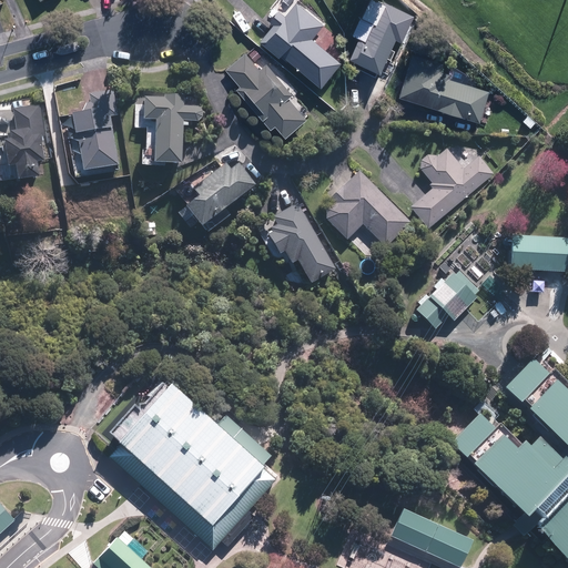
[(352,57),(383,70),(388,56),(392,58),(396,49),(393,48),(397,37),(404,40),(416,13),(385,0),(384,0),(383,0),(369,0),(364,16),(374,20),(366,37),(362,34),(352,57)]
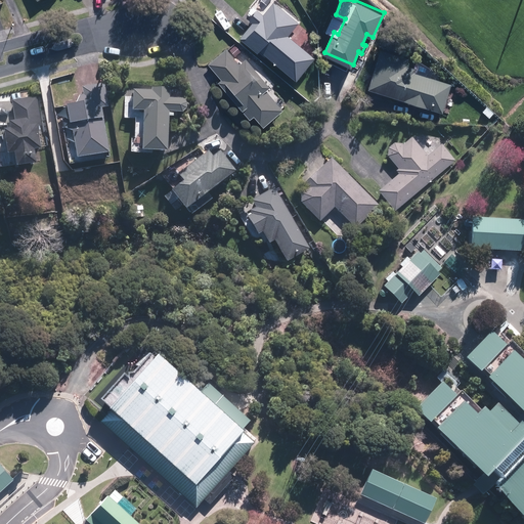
[(253,22),(241,37),(259,51),(261,49),(299,78),(316,55),(290,34),(300,20),(274,1),(264,13),(258,8),(250,18),(253,22)]
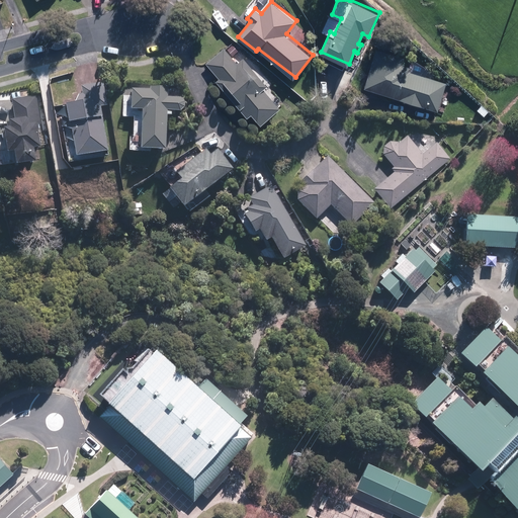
[(220,77),(218,80),(249,115),(253,112),(262,122),(281,106),(264,88),(268,84),(244,57),(238,62),(225,47),(206,62),(220,77)]
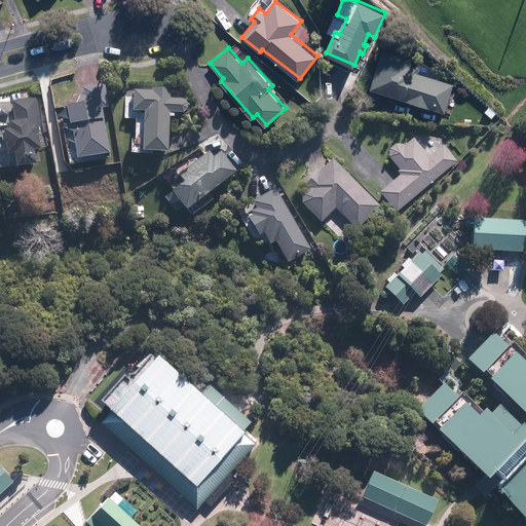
[(382,49),(371,88),(451,112),(456,92),(452,90),(454,82),(404,67),(406,60),(407,57),(382,49)]
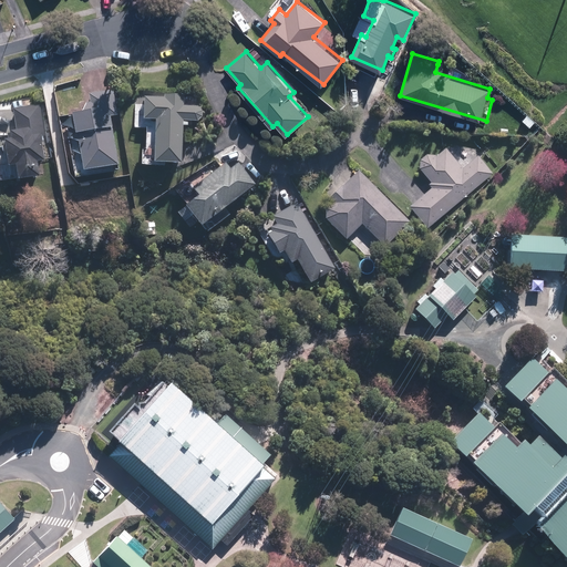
[(85,110),(74,112),(86,171),(123,163),(113,115),(121,114),(115,89),(91,93),(92,101),(89,101),(85,110)]
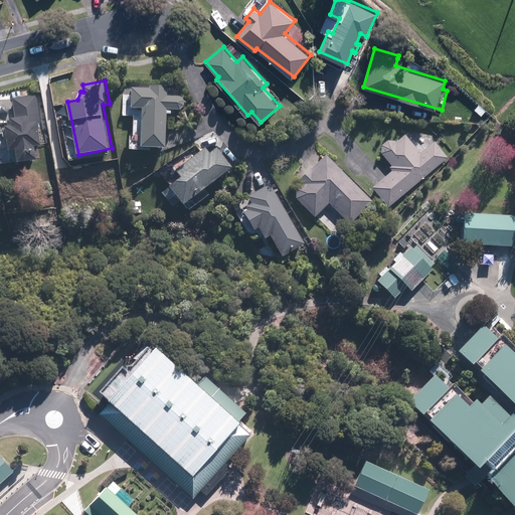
[(123,95),(123,116),(135,115),(135,135),(132,134),(132,148),(152,148),(152,146),(169,146),(169,108),(182,109),(186,105),(186,100),(182,96),(169,95),(169,84),(151,84),(151,87),(133,87),(133,88),(132,88),(132,95),(123,95)]
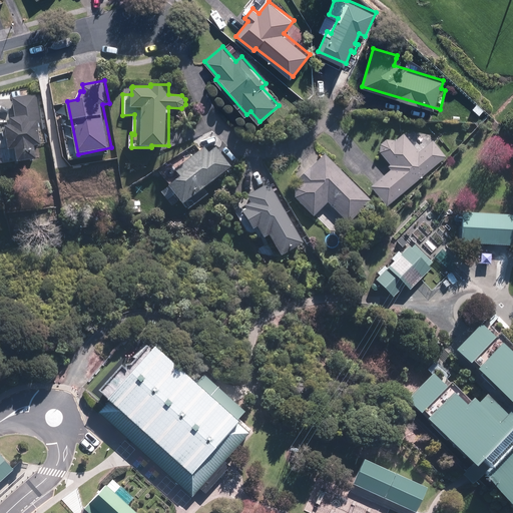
[(41,92),(14,97),(17,115),(13,116),(14,119),(8,120),(9,124),(8,124),(13,148),(19,146),(22,160),(41,156),(38,144),(51,141),(41,92)]
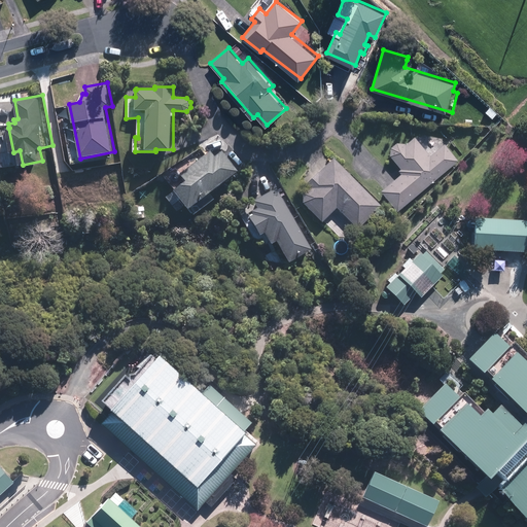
[(382,191),(399,211),(459,161),(445,144),(431,155),(416,137),(408,144),(407,143),(398,143),(392,148),(391,156),(401,169),(399,171),(402,174),(382,191)]
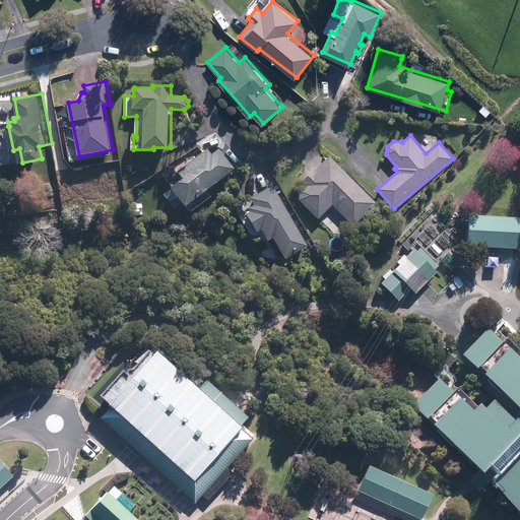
[(174,187),(189,206),(237,169),(220,148),(213,153),(208,148),(180,171),(186,177),(174,187)]
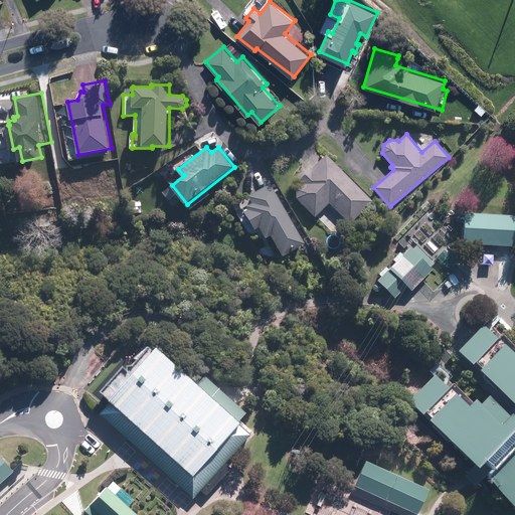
[(330,202),(351,223),(374,200),(327,154),(301,179),(298,187),(298,197),(317,216),(330,202)]
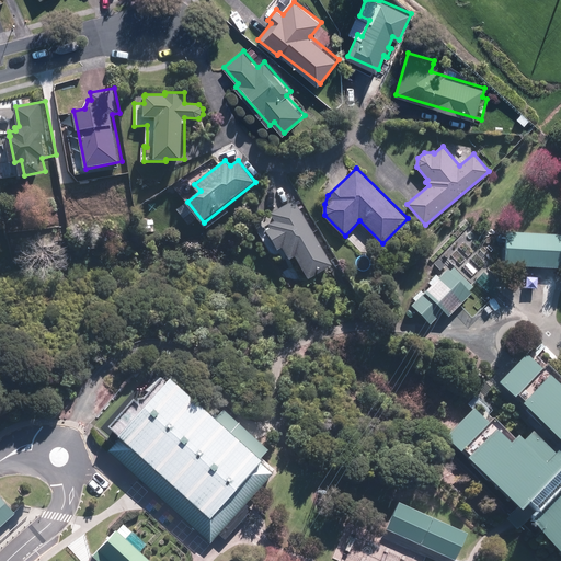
[(333,264),(295,198),(265,216),(273,228),(268,230),(279,249),(285,245),(293,259),(298,255),(311,277),(333,264)]
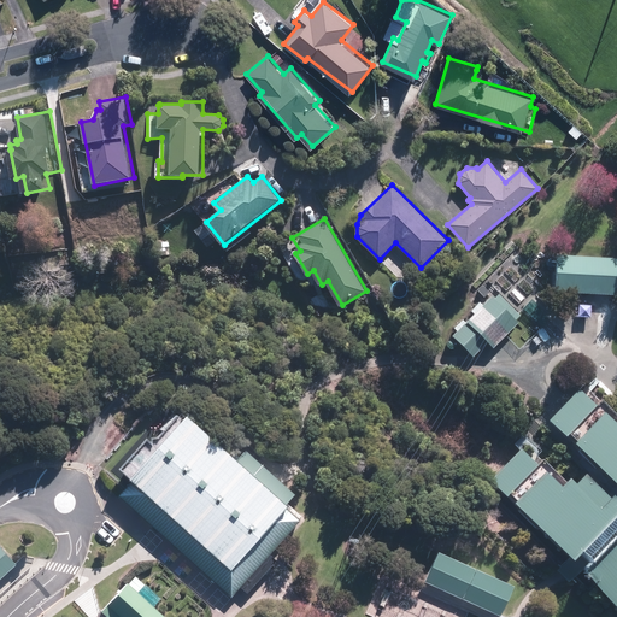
[(616,256),(551,256),(551,292),(616,292),(616,256)]
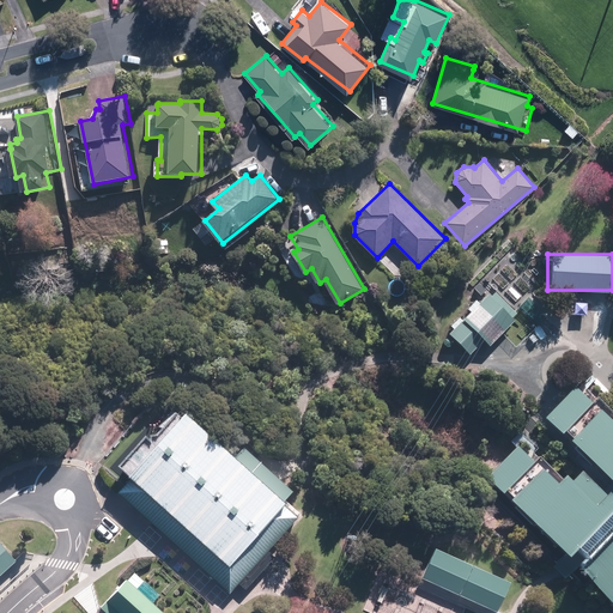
[(484,297),(444,337),(466,357),(479,344),(485,350),(511,322),(509,320),(514,315),(492,293),(487,299),(484,297)]
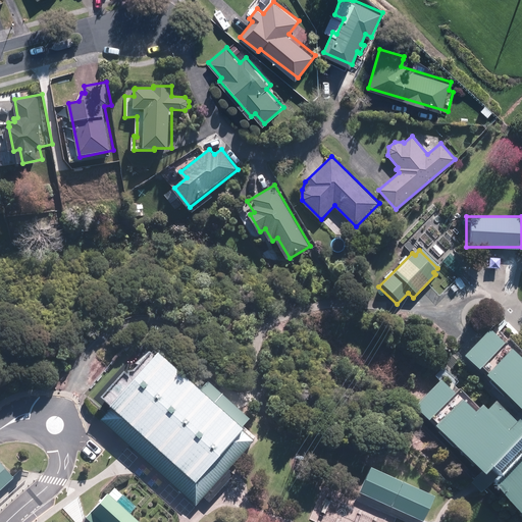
[(449,255),(438,264),(455,280),(464,270),(449,255)]
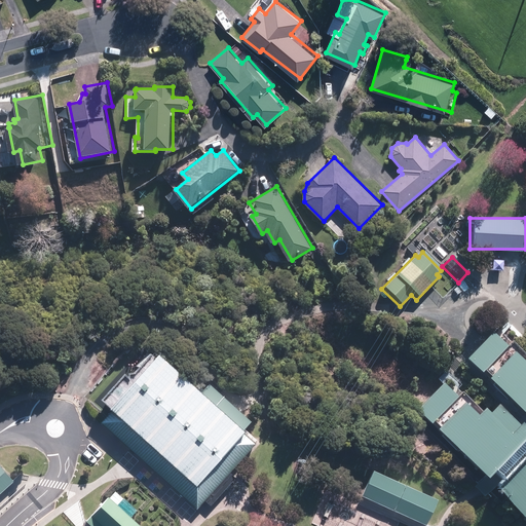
[(442,365),(408,399),(481,475),(491,484),(525,517),(525,353),(524,355),(485,323),(454,347),(489,388),(476,404),(442,365)]
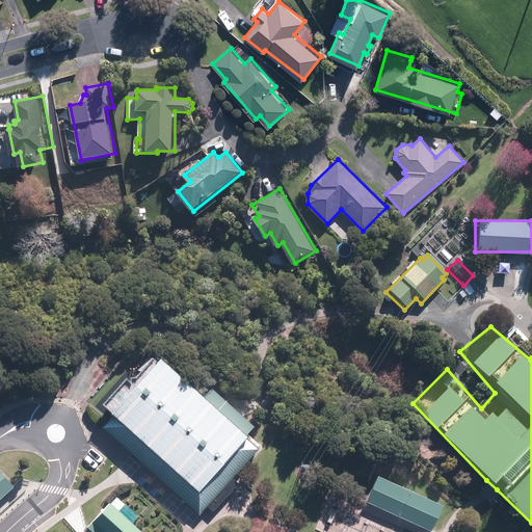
[(156,356),(100,418),(195,505),(251,444),(156,356)]
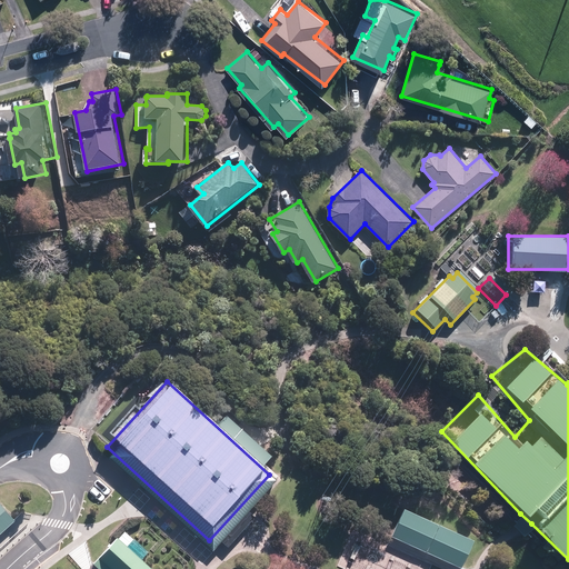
[(0,528),(13,515),(0,500),(0,528)]
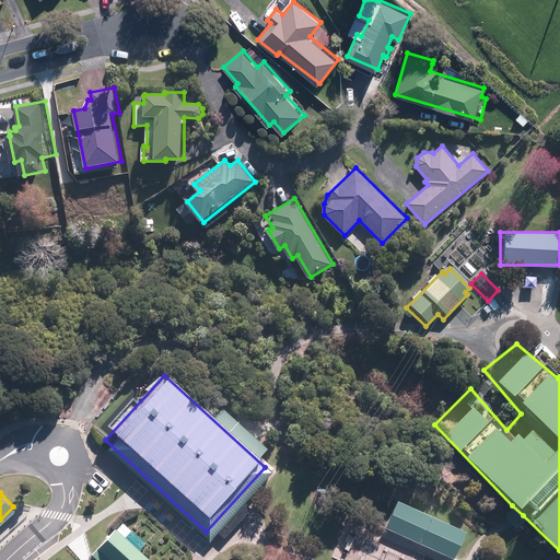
[(138,559),(113,536),(93,557),(95,559),(138,559)]
